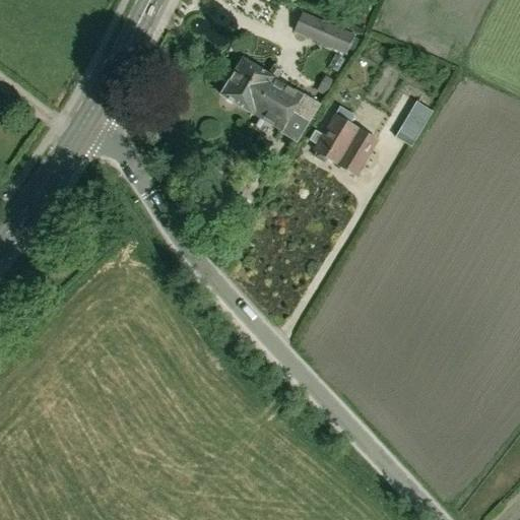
[(233,0),(251,20),(267,6),(261,0),(233,0)]
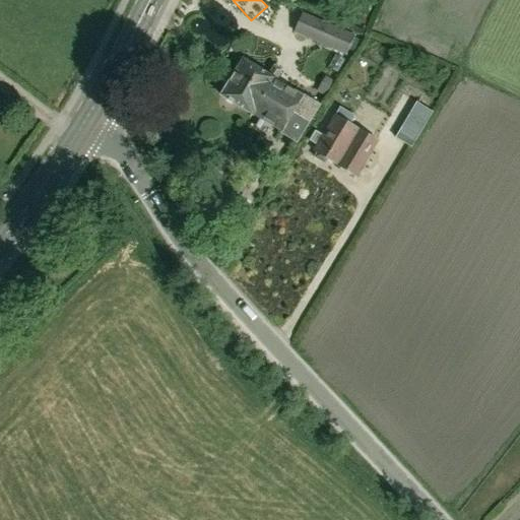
[(354,36),(302,13),(294,34),(345,57),(354,36)]
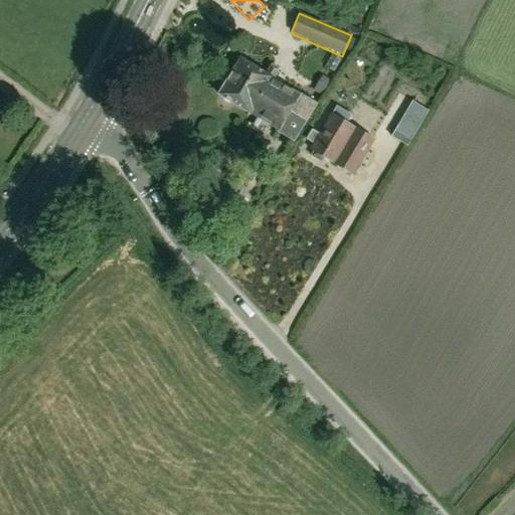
[(239,58),(229,75),(260,95),(262,101),(303,128),(317,105),(300,95),(239,58)]
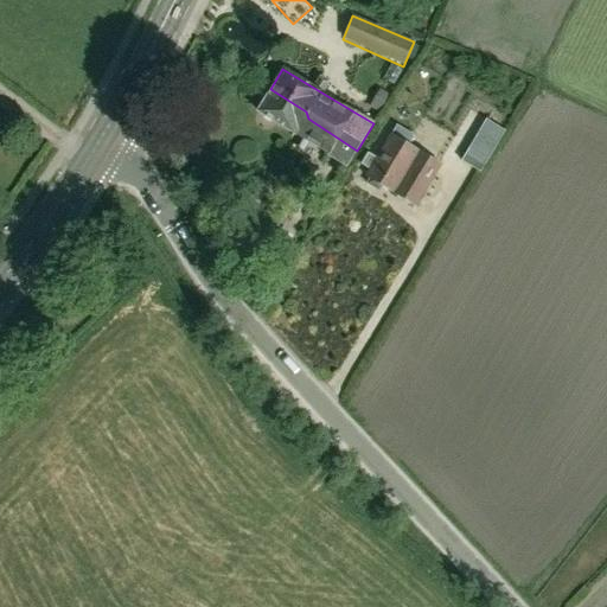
[(306,112),(270,89),(257,112),(327,154),(326,157),(346,168),(357,151),(308,119),(306,112)]
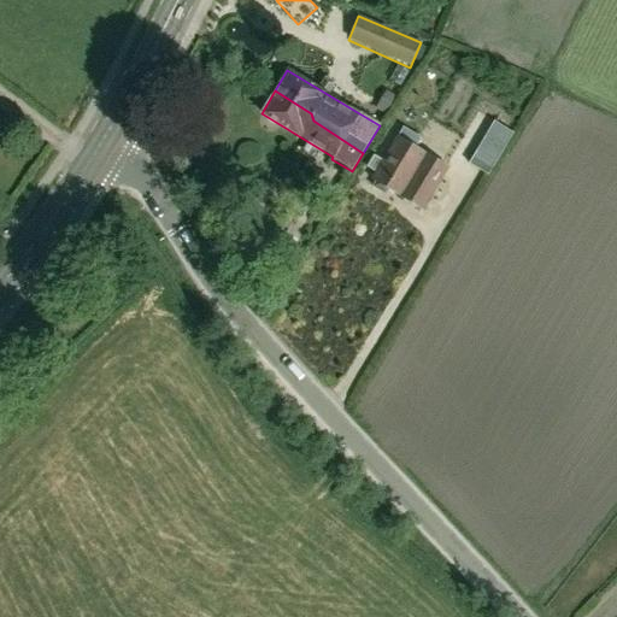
[(376,106),(385,112),(394,98),(385,92),(376,106)]
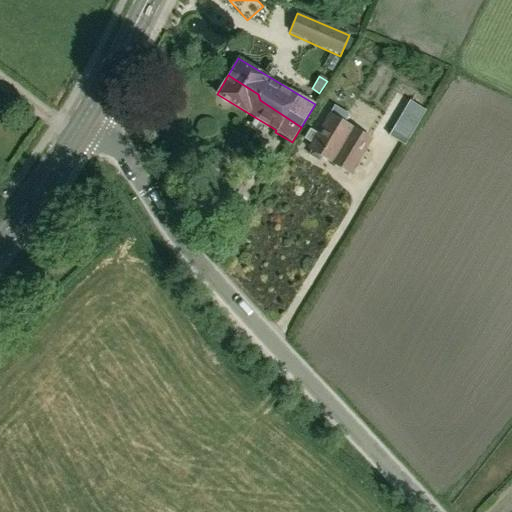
[(426,111),(425,110),(429,102),(402,86),(398,93),(396,92),(383,115),(396,123),(388,136),(404,146),(426,111)]
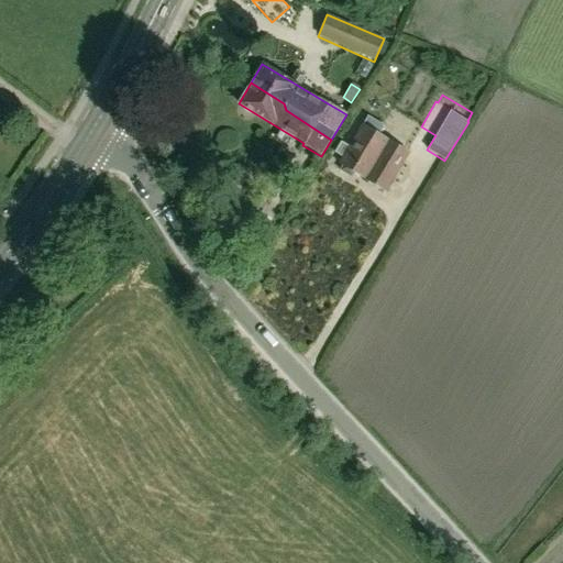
[(415,97),(401,100),(407,121),(420,118),(415,97)]
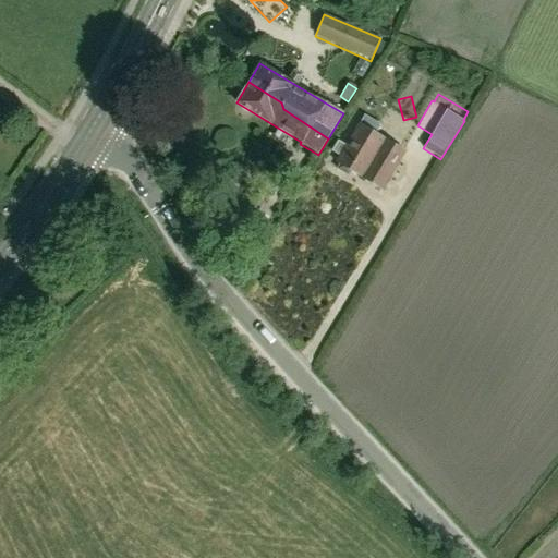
[(364,116),(359,124),(346,146),(338,141),(331,152),(340,156),(337,161),(340,164),(336,170),(349,178),(352,171),(381,190),(404,152),(375,134),(380,125),(364,116)]
